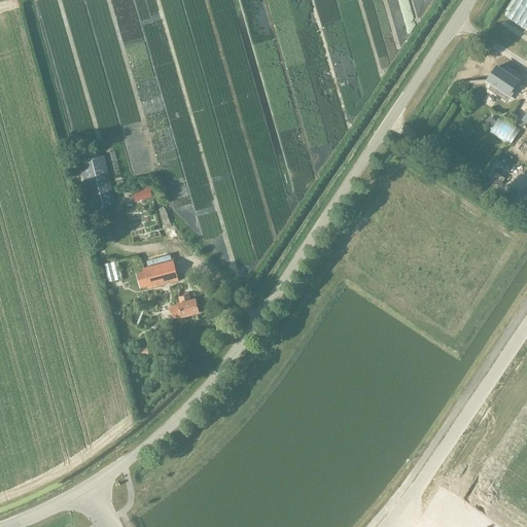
[(496,67),(487,80),(492,84),(489,89),(501,97),(504,93),(507,95),(517,81),(519,83),(523,77),(504,66),(501,71),(496,67)]
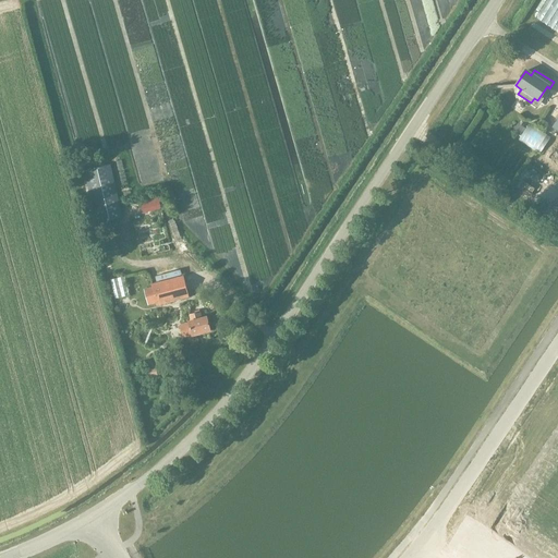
[(517,140),(534,150),(544,135),(526,123),(517,140)]
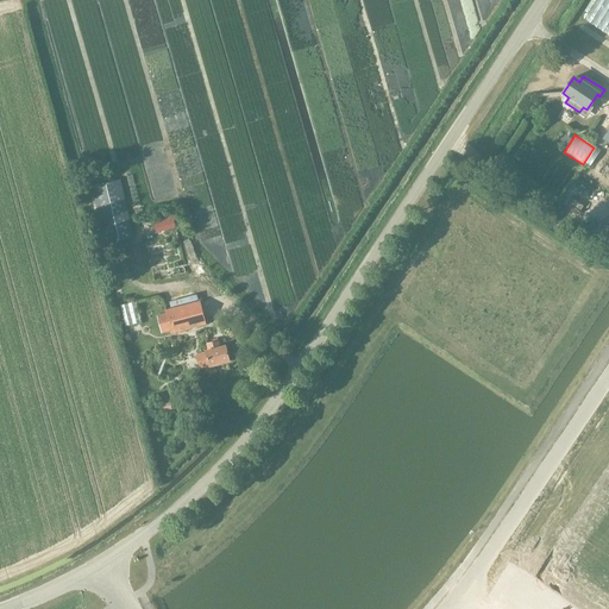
[(591,186),(597,177),(584,169),(579,177),(591,186)]
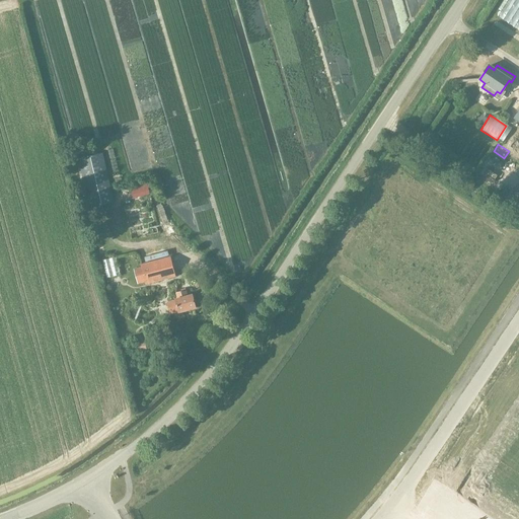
[(102,153),(78,159),(90,208),(114,203),(102,153)]
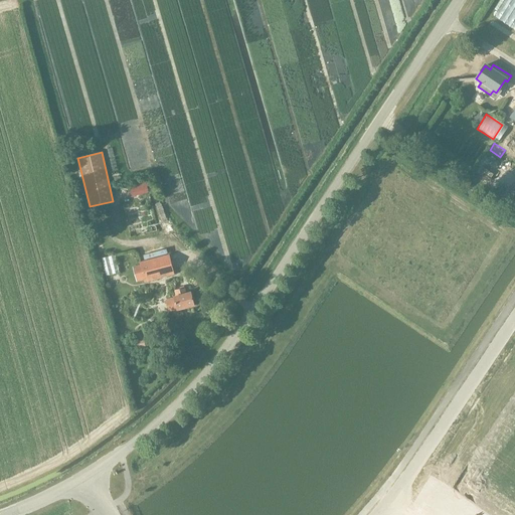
[(140,263),(145,282),(174,275),(169,254),(140,263)]
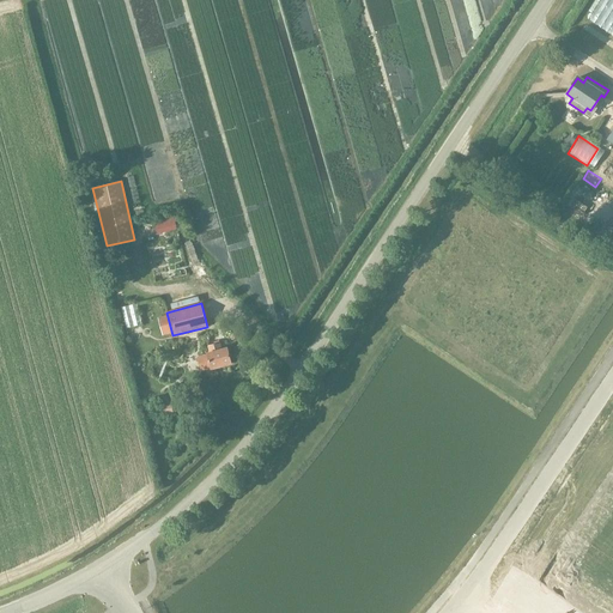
[(121,308),(126,328),(141,325),(137,304),(121,308)]
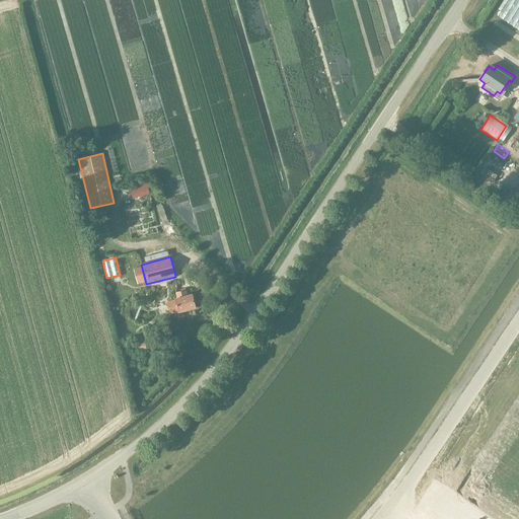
[(178,312),(178,313),(196,308),(192,295),(188,296),(186,290),(175,293),(177,299),(175,300),(175,301),(167,303),(170,314),(178,312)]
